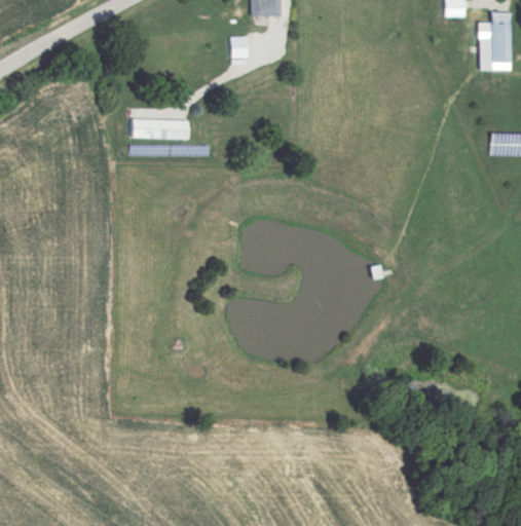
[(282,17),(282,0),(252,0),(252,17),(282,17)]
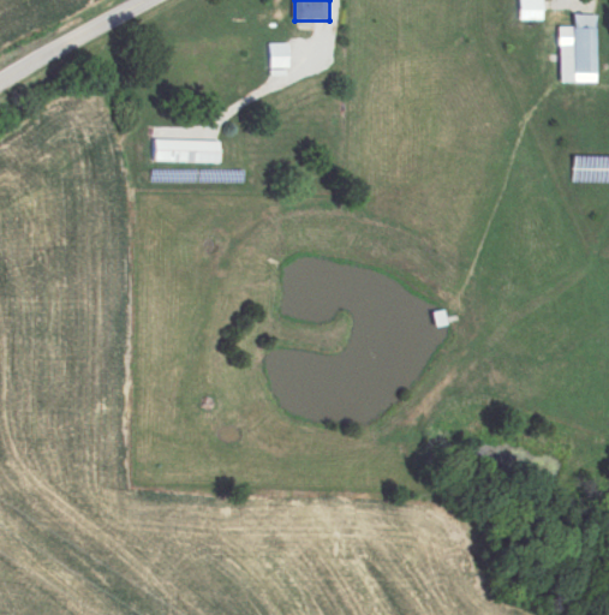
[(545,0),(519,0),(520,21),(545,21),(545,0)]
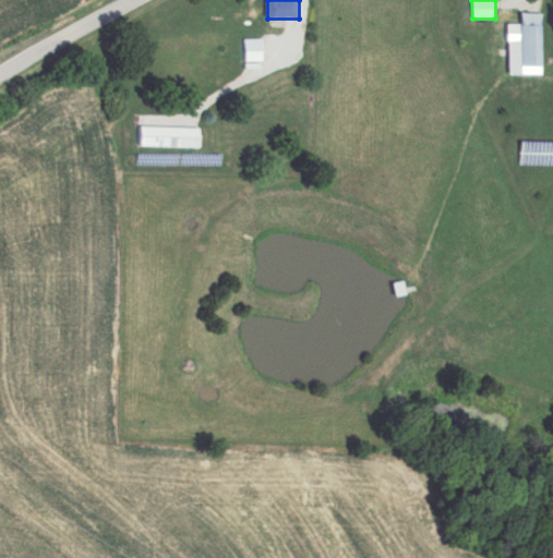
[(542,74),(542,25),(508,25),(508,43),(519,43),(519,74),(542,74)]
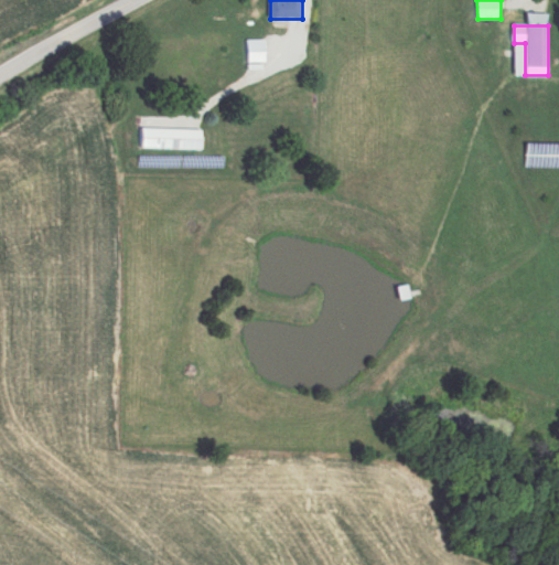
[(266,40),(248,40),(248,64),(266,64),(266,40)]
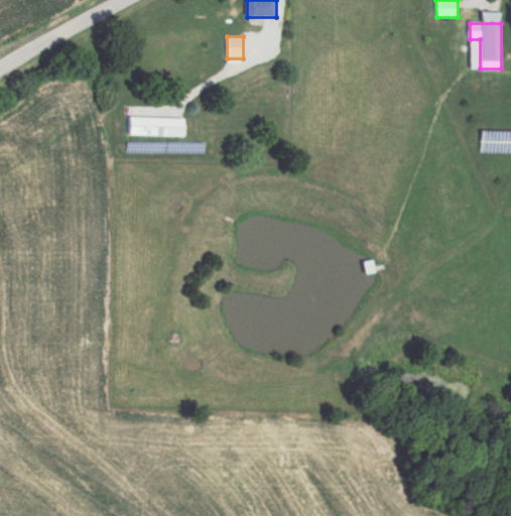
[(127,136),(182,136),(182,118),(127,118),(127,136)]
